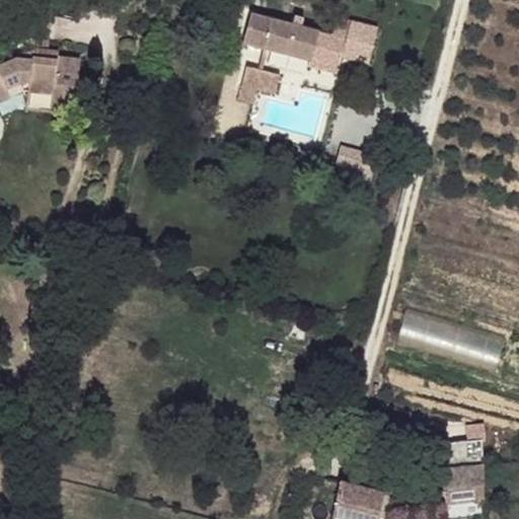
[(347,40),(251,15),(242,44),(312,63),(310,67),(339,73),(347,40)]
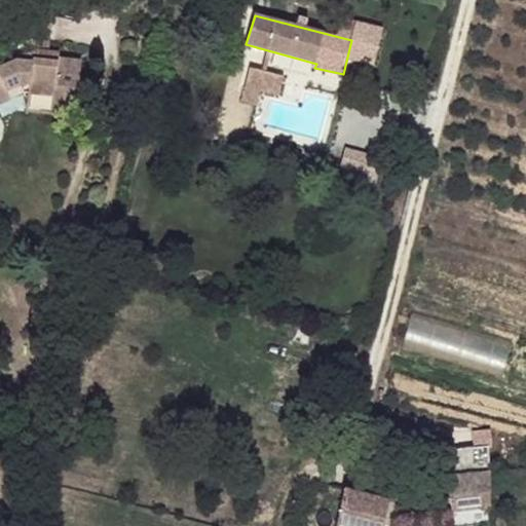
[(76,116),(81,71),(58,69),(60,53),(47,51),(50,23),(14,20),(13,38),(34,40),(33,48),(33,51),(32,63),(16,61),(13,63),(10,57),(0,60),(0,104),(25,94),(28,94),(28,96),(52,98),(51,114),(76,116)]
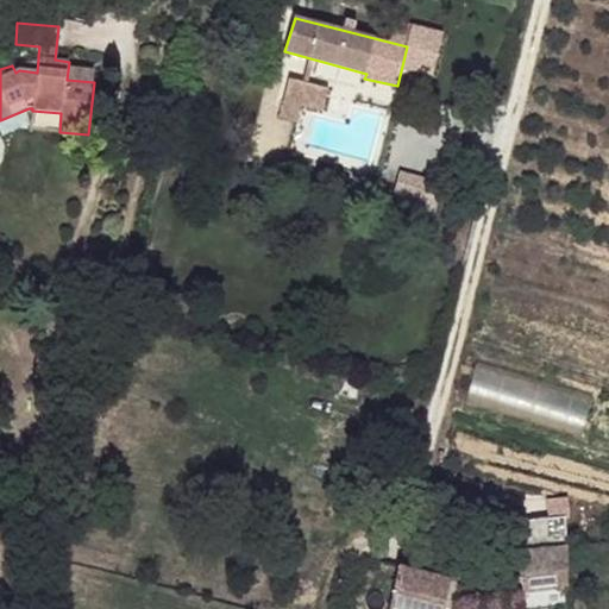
[(37,73),(38,60),(29,62),(12,66),(16,73),(19,70),(37,73)]
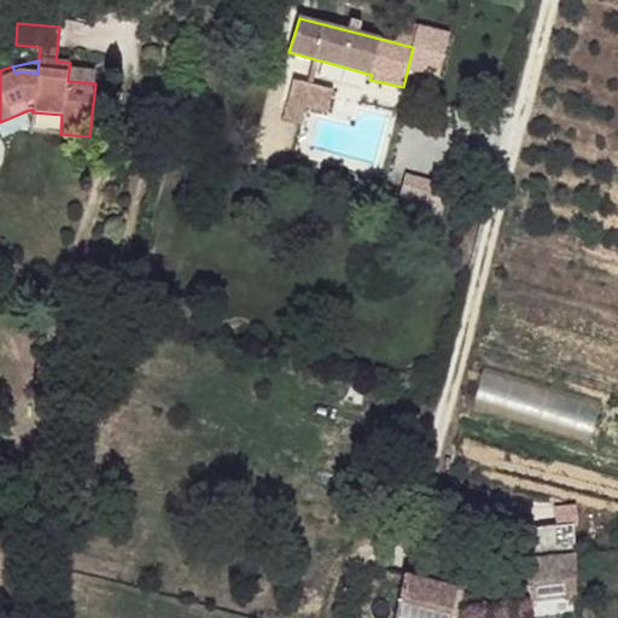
[(95,83),(97,73),(69,69),(68,81),(95,83)]
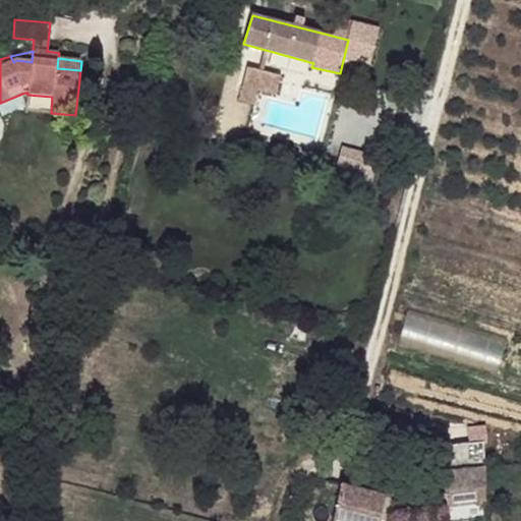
[(277,95),(282,76),(247,67),(242,85),(277,95)]
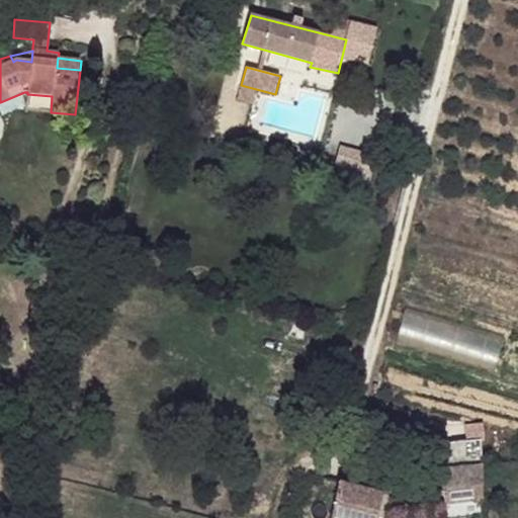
[(51,112),(52,96),(27,94),(25,110),(51,112)]
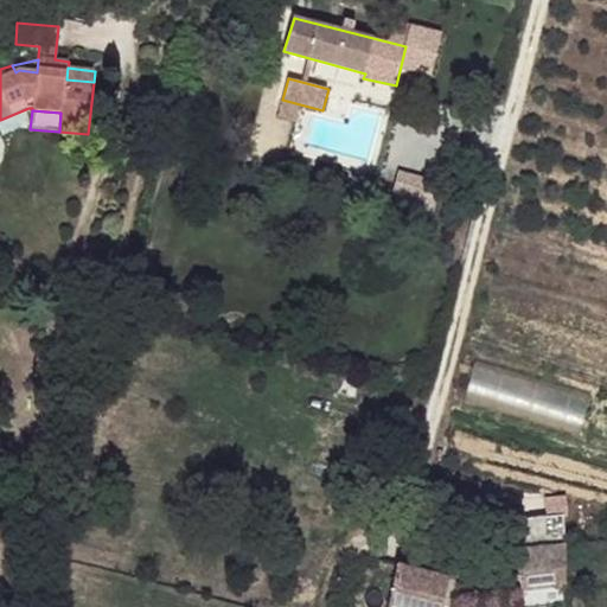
[(564,586),(560,545),(516,549),(521,590),(564,586)]
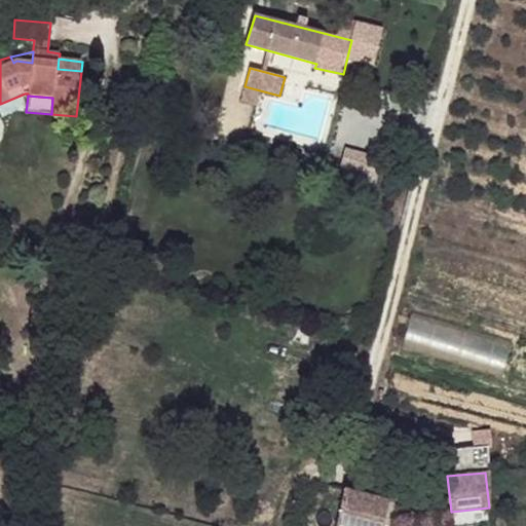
[(383,525),(389,501),(344,489),(336,525),(383,525)]
